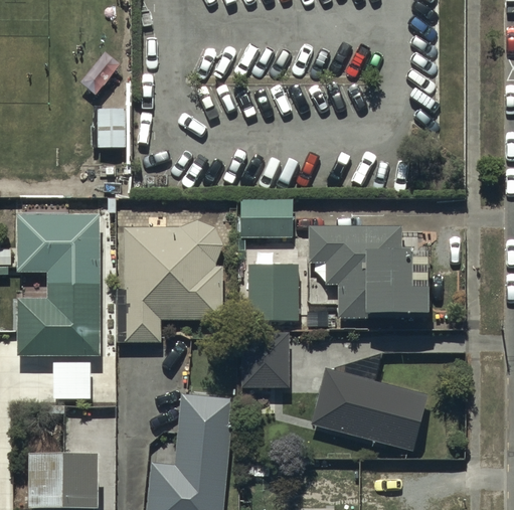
[(125,109),(97,110),(97,148),(126,148),(125,109)]
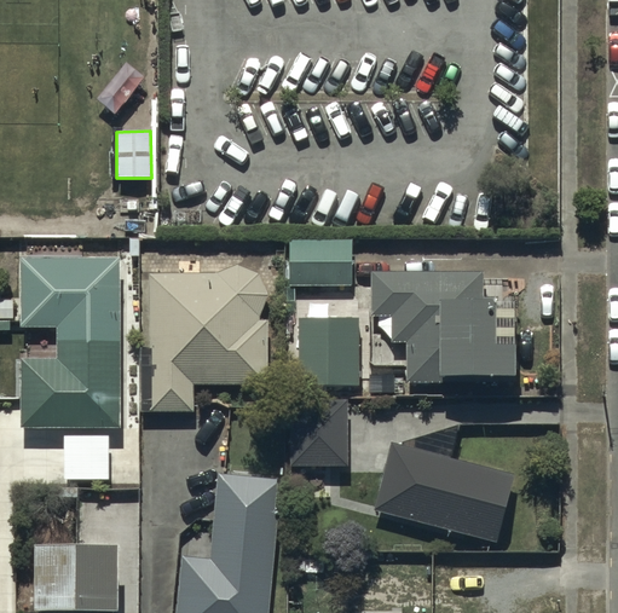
[(352,240),(288,240),(288,301),(306,301),(306,313),(352,313),(352,240)]
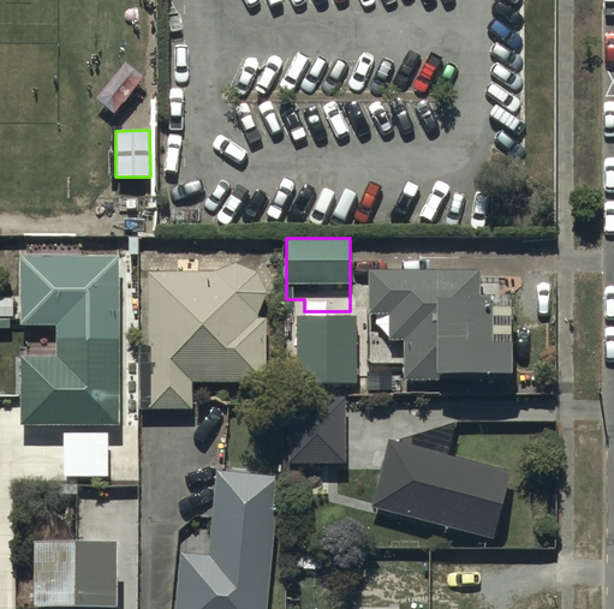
[(119,258),(22,257),(21,324),(58,326),(58,358),(21,357),(21,427),(118,427),(119,258)]
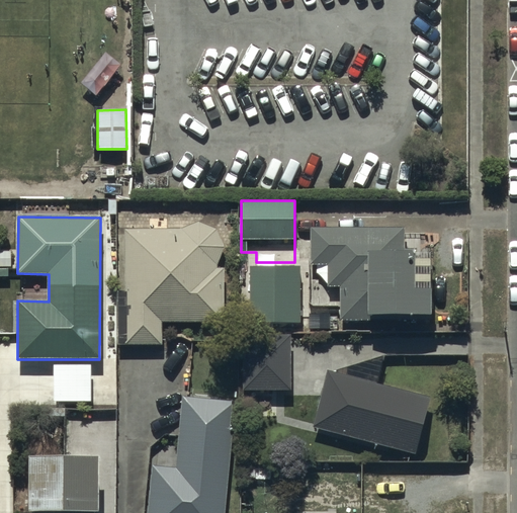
[(181,229),(125,229),(126,290),(116,290),(117,343),(163,343),(163,321),(227,321),(226,266),(218,267),(225,247),(214,229),(197,222),(181,229)]
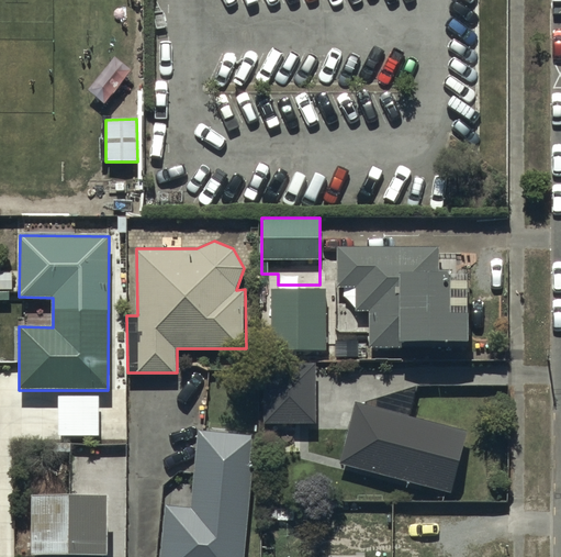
[(438,248),(337,247),(337,287),(341,287),(341,305),(355,305),(355,311),(368,311),(368,348),(468,348),(468,321),(450,321),(451,271),(438,271),(438,248)]
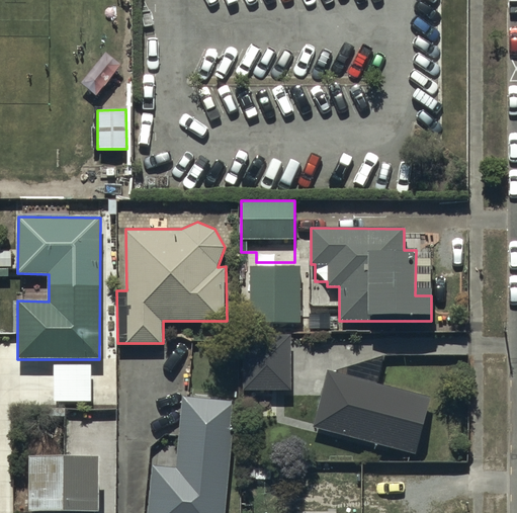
[(243,334),(244,388),(289,388),(289,335),(276,335),(276,321),(254,321),(254,334),(243,334)]
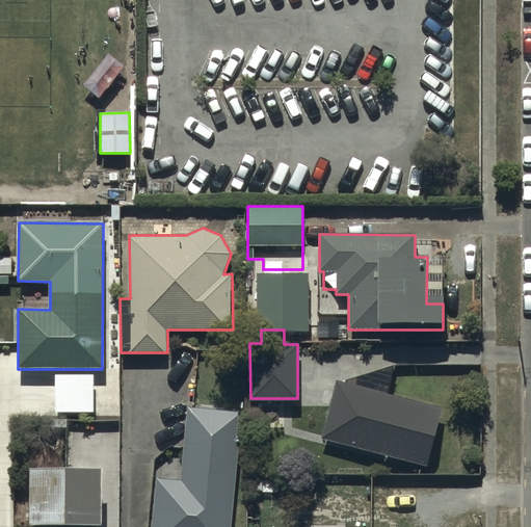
[(441,409),(336,379),(320,437),(425,466),(441,409)]
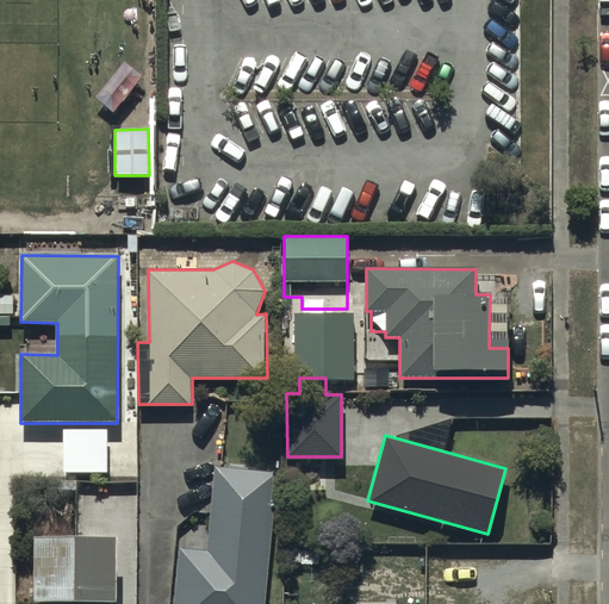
[(262,603),(277,472),(215,465),(205,550),(179,548),(173,603),(262,603)]
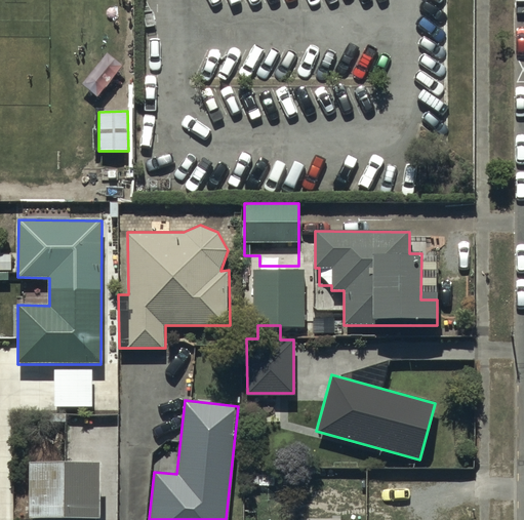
[(102,519),(103,468),(35,467),(34,519),(102,519)]
